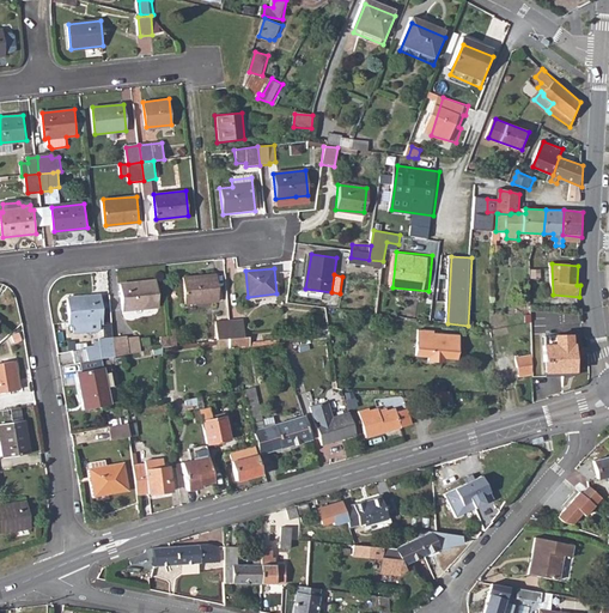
[(214,275),(181,278),(184,304),(217,301),(214,275)]
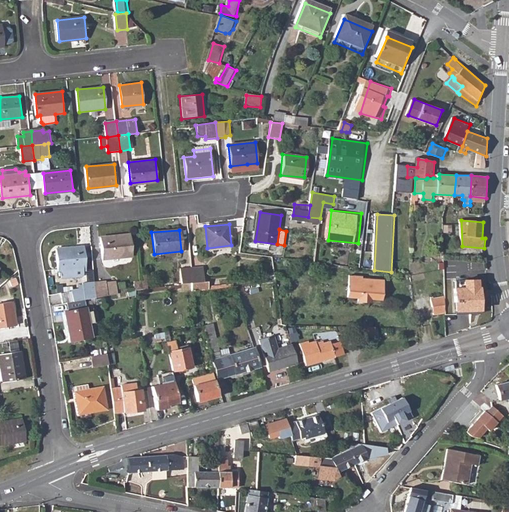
[(131,235),(102,238),(103,259),(133,256),(131,235)]
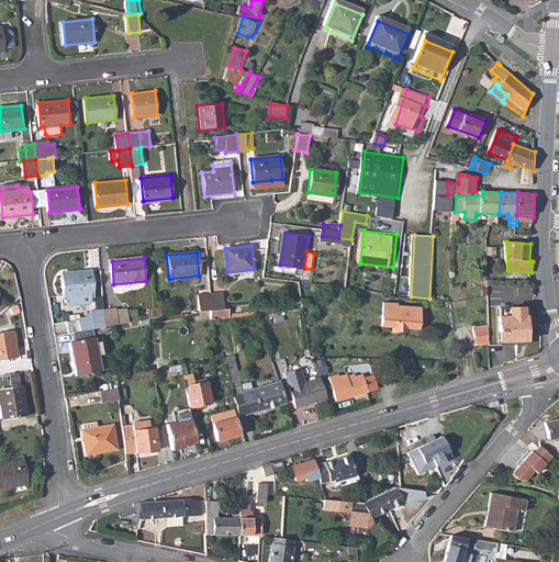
[(65,298),(68,298),(93,294),(96,294),(92,270),(63,274),(65,298)]
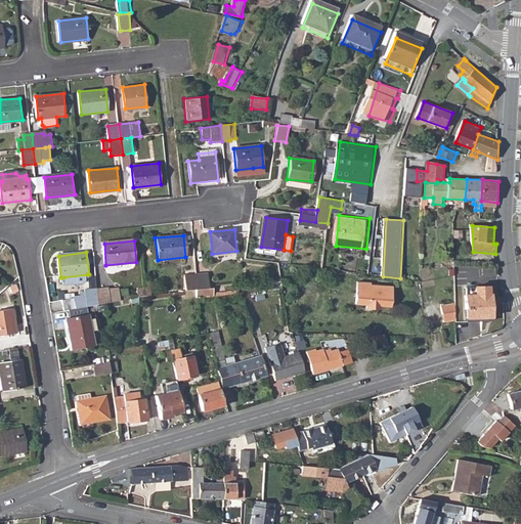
[(207,273),(197,274),(198,290),(209,289),(207,273)]
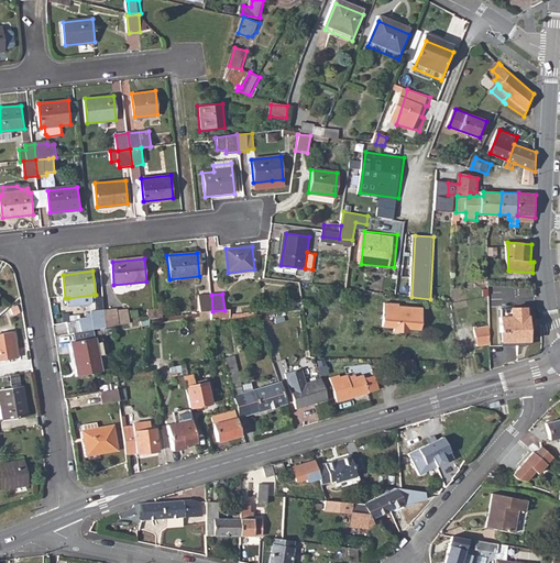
[(94,295),(68,298),(69,306),(94,304),(94,295)]
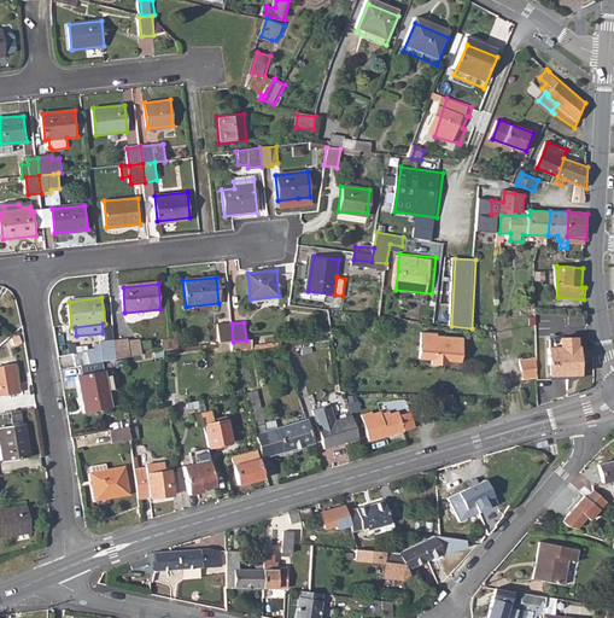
[(232,324),(217,326),(220,344),(233,342),(232,324)]
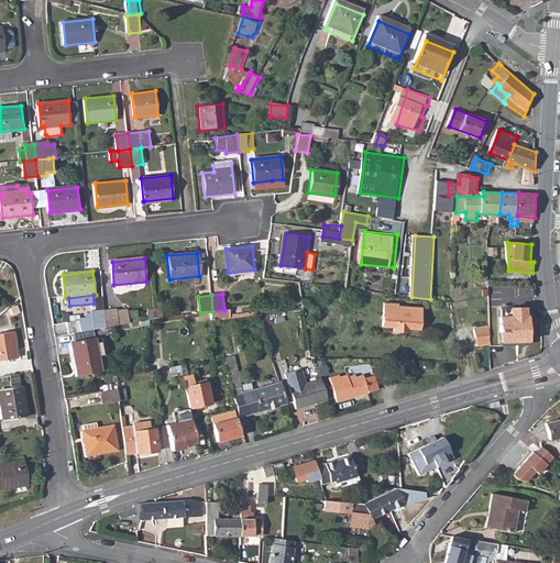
[(386,302),(384,327),(395,328),(395,331),(409,332),(409,329),(420,330),(423,308),(398,306),(399,304),(386,302)]
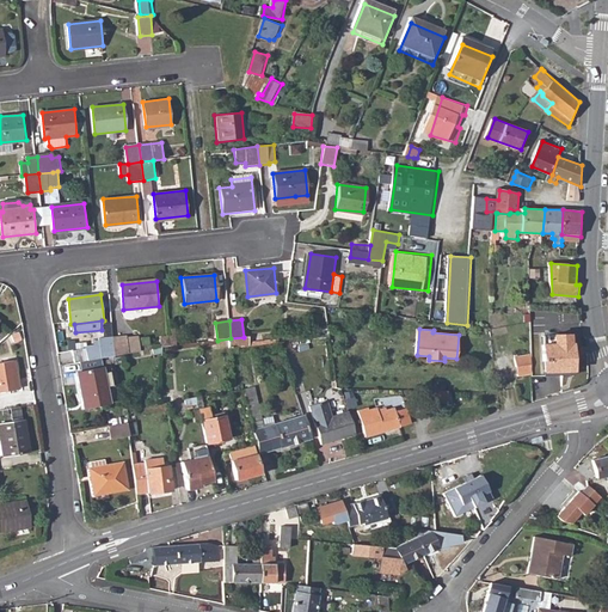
[(544,346),(544,360),(547,359),(548,371),(563,371),(565,371),(566,369),(567,371),(570,371),(575,366),(575,362),(572,362),(573,361),(573,357),(573,344),(571,344),(571,335),(556,335),(556,344),(544,346)]
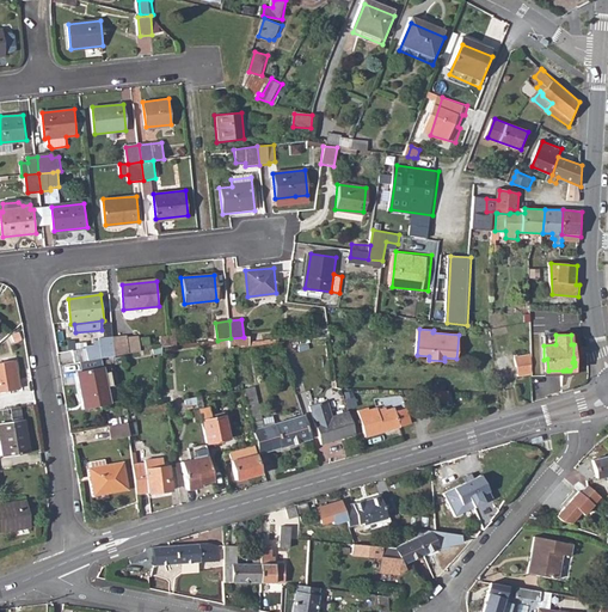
[(556,344),(556,335),(544,336),(544,346),(556,344)]
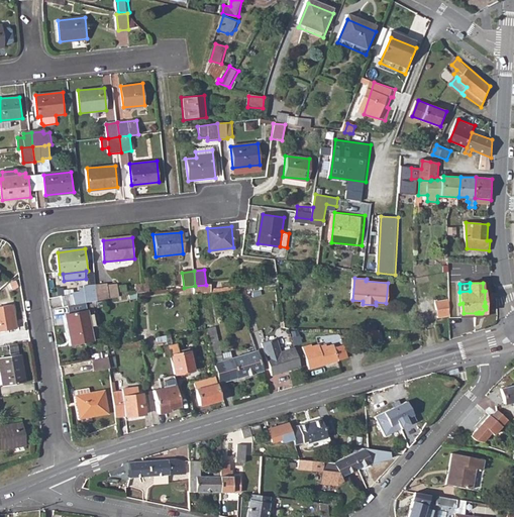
[(108,284),(97,286),(99,300),(119,297),(118,285),(108,286),(108,284)]
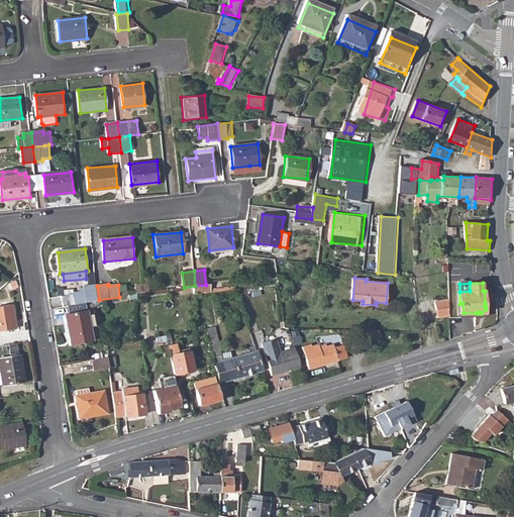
[(206,285),(195,286),(195,295),(211,293),(210,285),(206,285)]
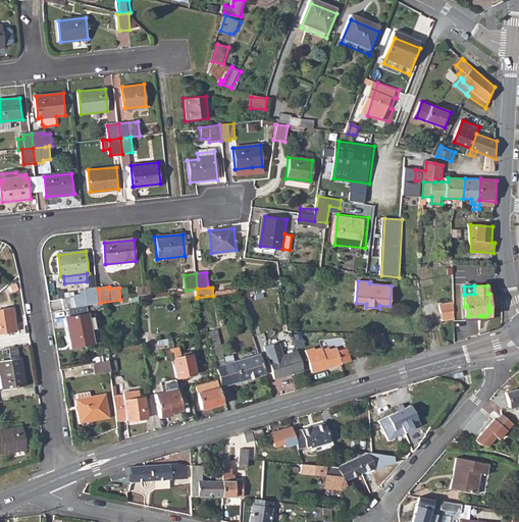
[(98,289),(87,290),(89,305),(100,303),(98,289)]
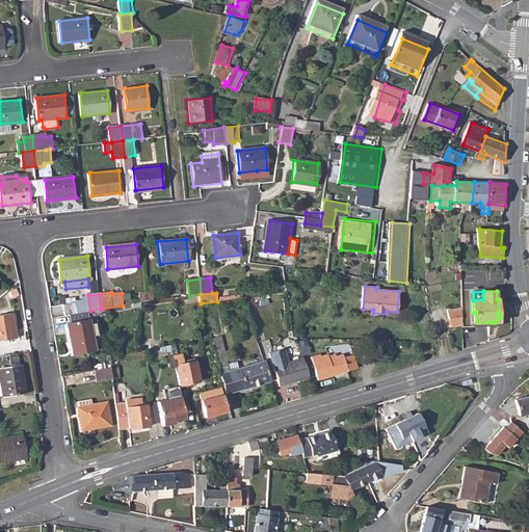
[(201,294),(189,296),(190,306),(201,303),(201,294)]
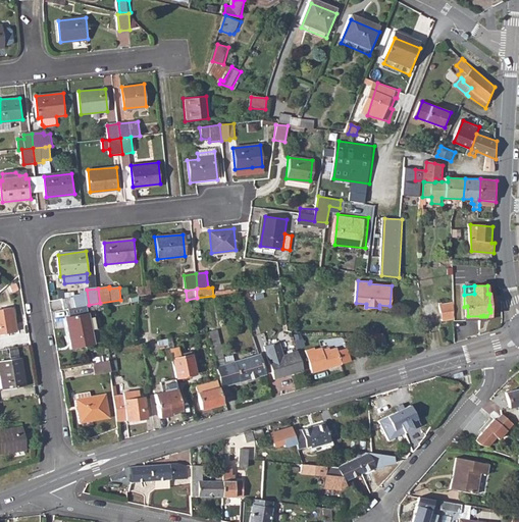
[(74,297),(64,298),(66,309),(76,307),(74,297)]
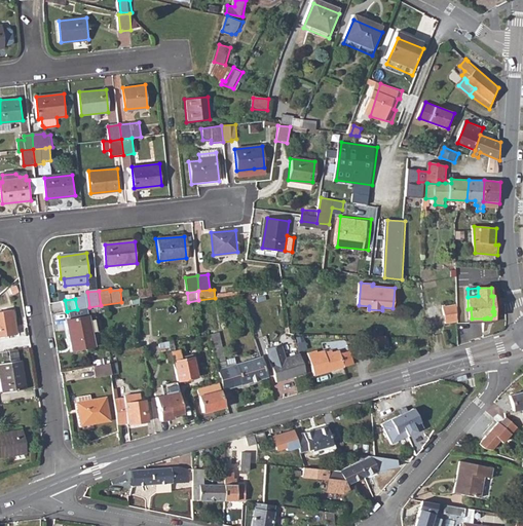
[(447,323),(458,321),(458,304),(444,306),(447,323)]
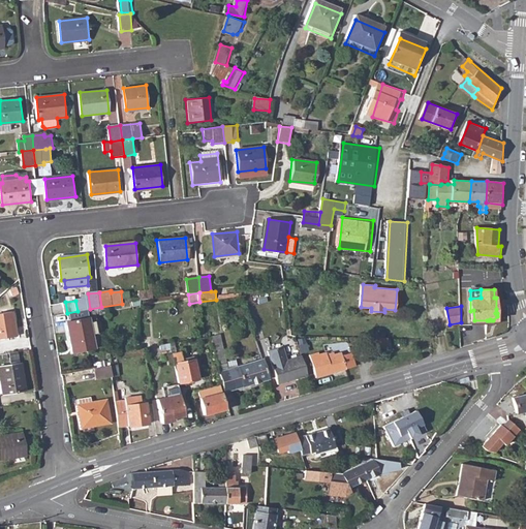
[(489,320),(487,320),(487,321),(495,321),(499,317),(499,309),(496,309),(496,312),(495,313),(497,313),(497,316),(493,320),(491,320),(490,319),(489,320)]
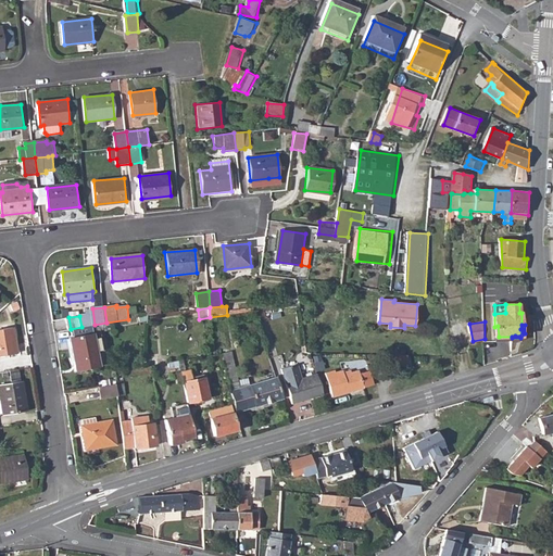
[(14,327),(0,329),(0,355),(20,353),(14,327)]
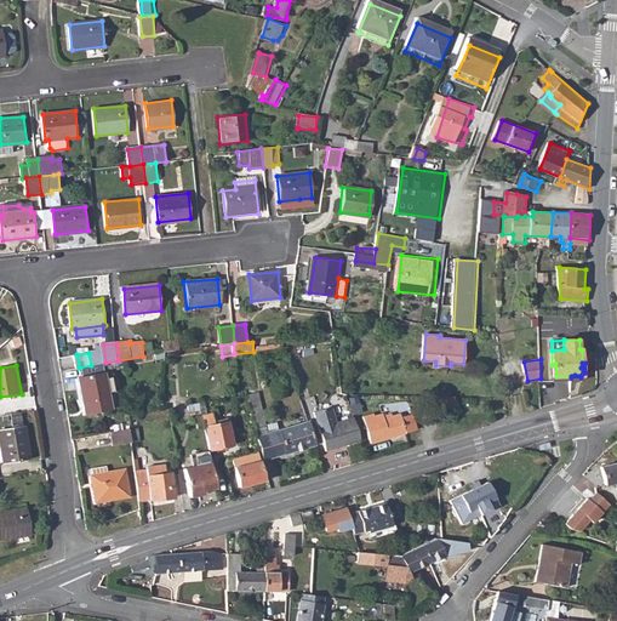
[(106,374),(79,377),(86,414),(112,409),(106,374)]
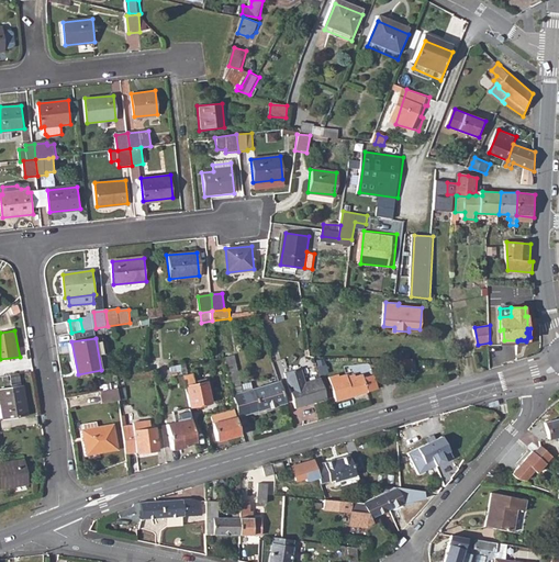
[(414,358),(404,358),(404,371),(414,372),(414,358)]
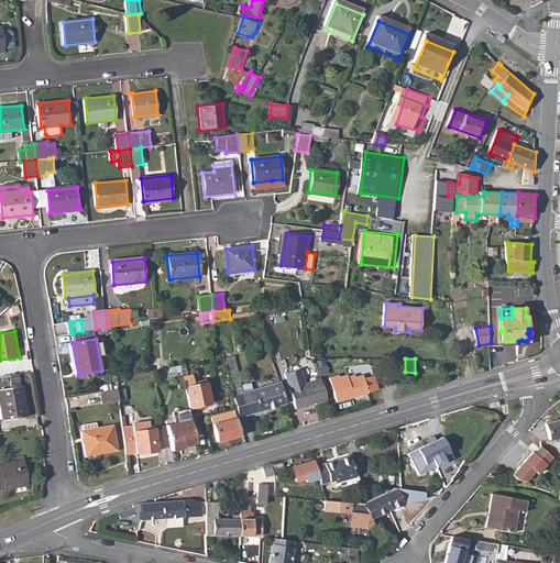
[(317,401),(314,381),(306,383),(302,368),(286,373),(296,408),(316,403),(317,401)]
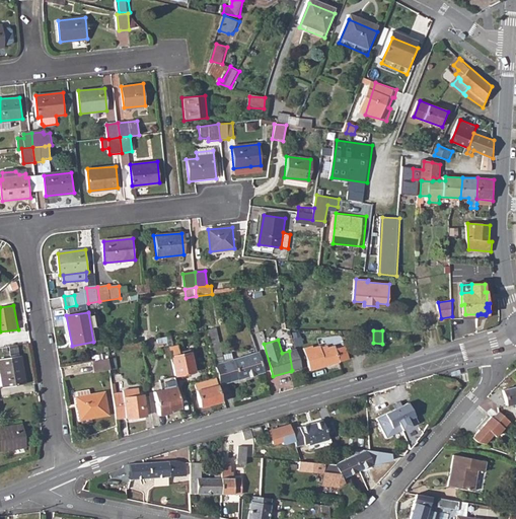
[(221,341),(212,343),(215,358),(224,356),(221,341)]
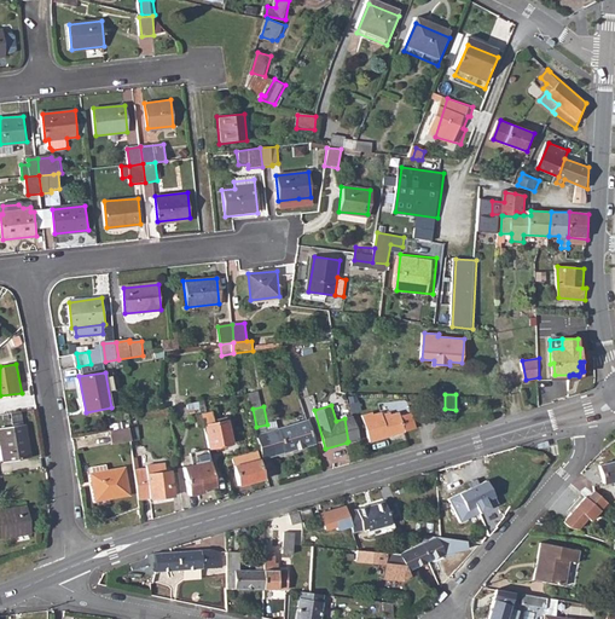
[(0,457),(6,457),(6,461),(32,456),(23,410),(13,412),(16,426),(1,428),(4,443),(0,443),(0,457)]
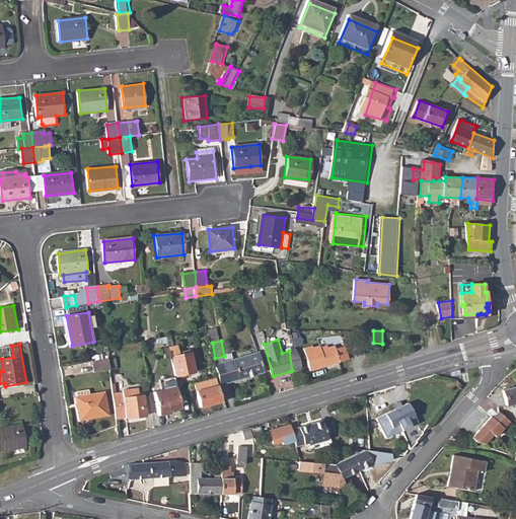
[(344,356),(341,346),(338,347),(337,345),(329,347),(328,345),(321,347),(320,345),(313,347),(313,346),(304,348),(311,369),(341,361),(341,357),(344,356)]
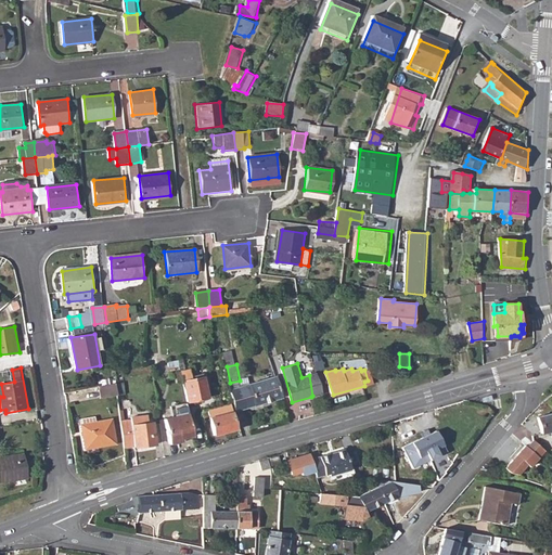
[(371,369),(364,370),(368,381),(364,382),(364,386),(375,383),(371,369)]
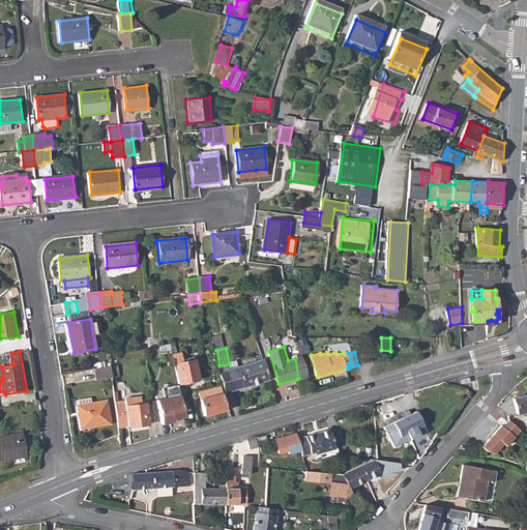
[(303,356),(295,358),(298,378),(310,377),(303,356)]
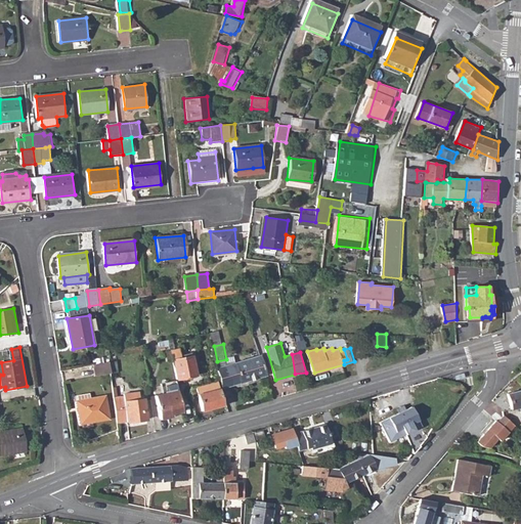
[(182,358),(175,360),(179,379),(199,375),(194,355),(182,358)]
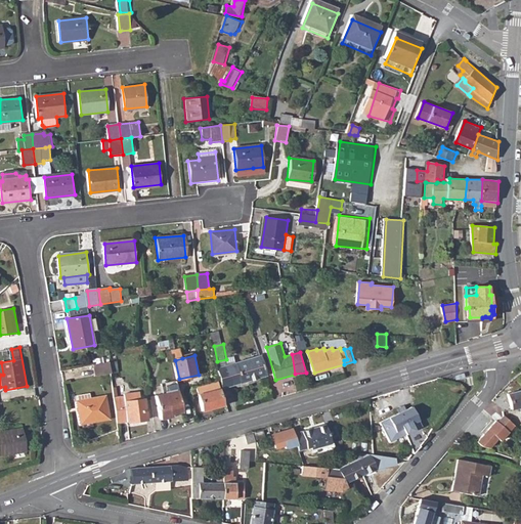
[(267,375),(261,356),(227,365),(232,385),(267,375)]
